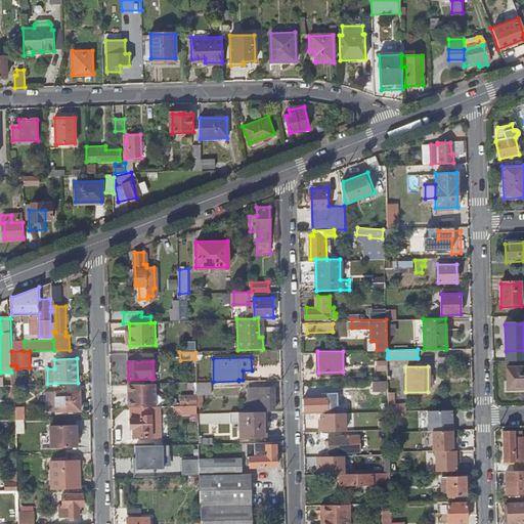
[(507,391),(523,390),(523,367),(506,368),(507,391)]
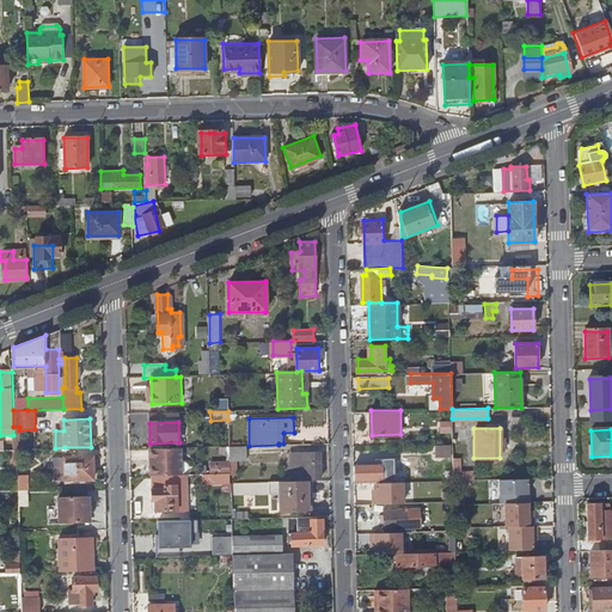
[(453,454),(452,444),(436,444),(436,456),(453,454)]
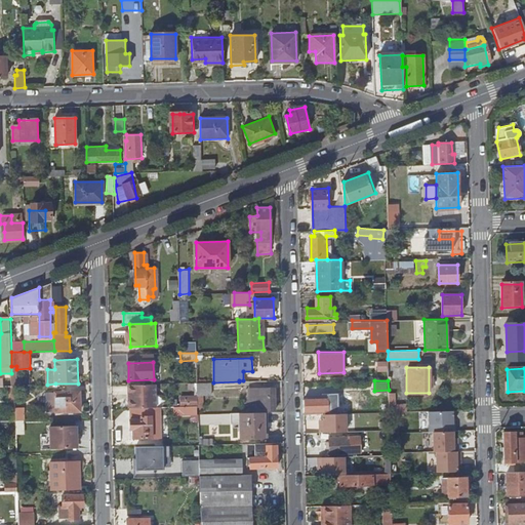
[(197,382),(198,394),(212,394),(212,381),(197,382)]
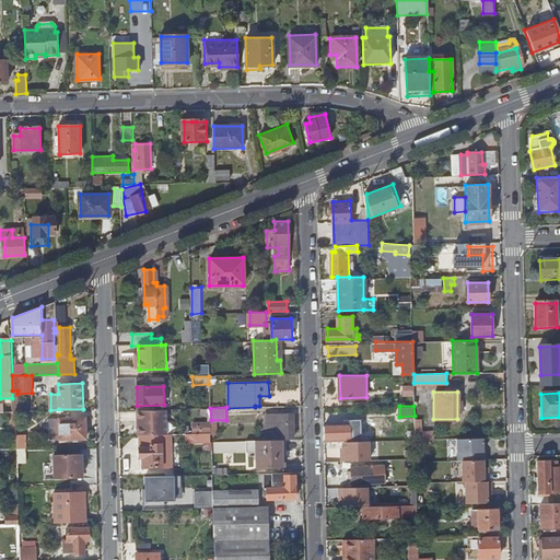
[(166,411),(139,412),(139,436),(167,435),(166,411)]
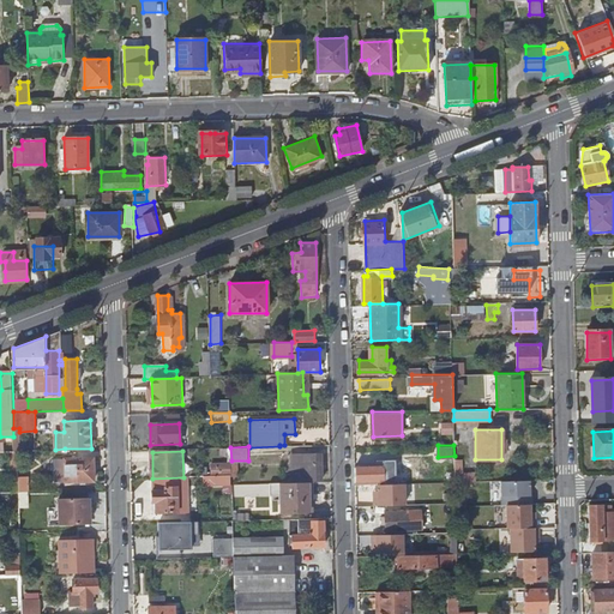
[(301,480),(312,480),(323,480),(321,452),(301,453),(301,480)]
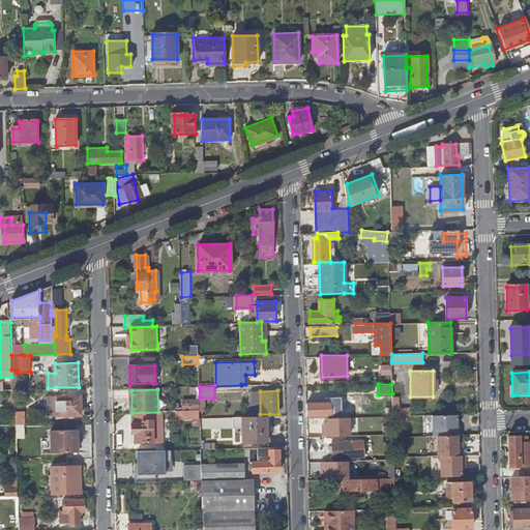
[(81,395),(56,396),(57,416),(82,415),(81,395)]
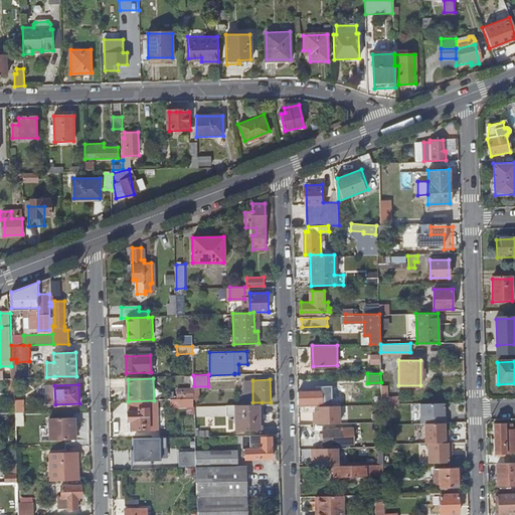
[(299,390),(299,405),(318,404),(317,390),(299,390)]
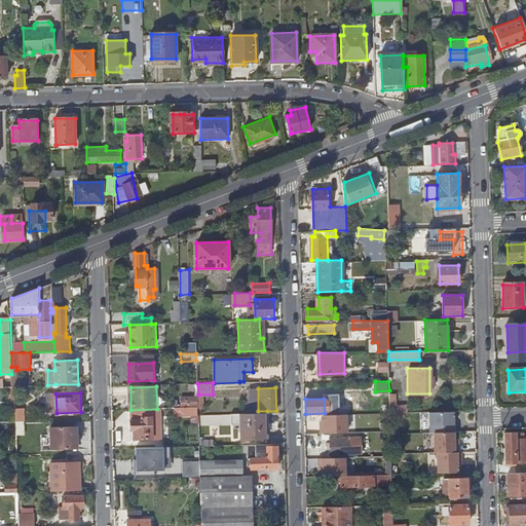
[(389,401),(389,412),(390,412),(399,412),(399,403),(392,403),(392,401),(389,401)]
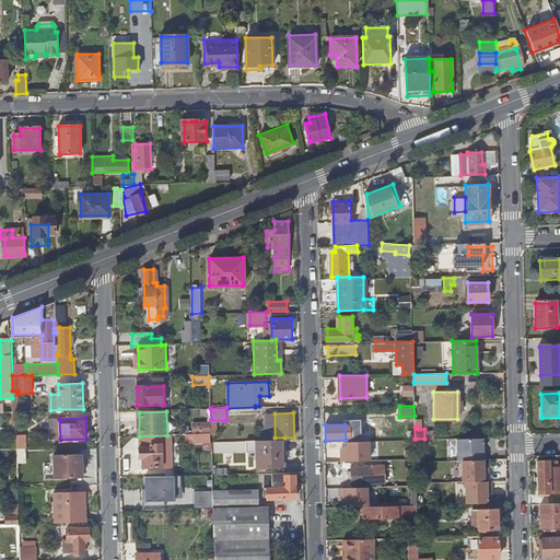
[(211,442),(219,442),(219,429),(210,429),(210,433),(211,442)]
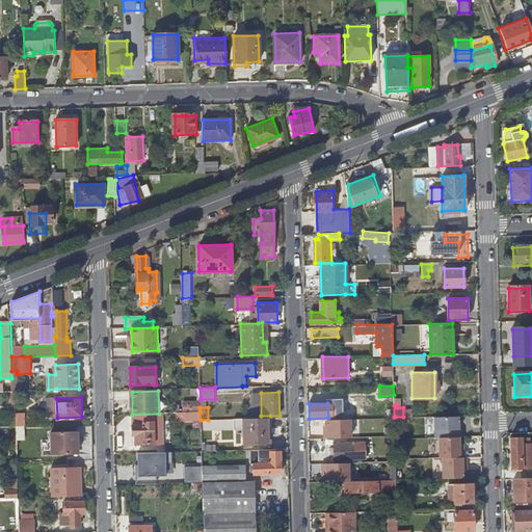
[(442,457),(442,478),(462,478),(462,471),(462,466),(466,466),(466,457),(463,457),(463,444),(459,444),(459,436),(461,436),(460,428),(458,428),(458,416),(434,416),(434,437),(439,436),(439,457),(442,457)]
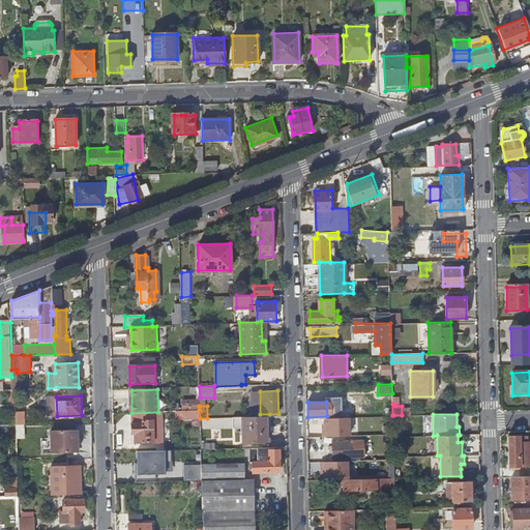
[(269,415),(242,416),(243,441),(269,440),(269,415)]
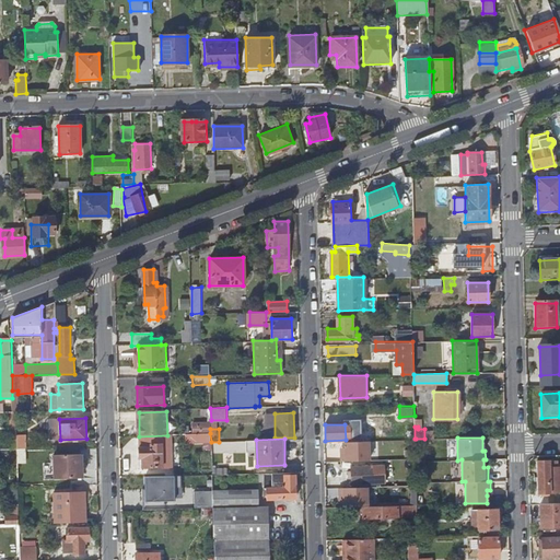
[(341,451),(342,459),(370,459),(370,440),(346,441),(346,446),(346,451),(341,451)]
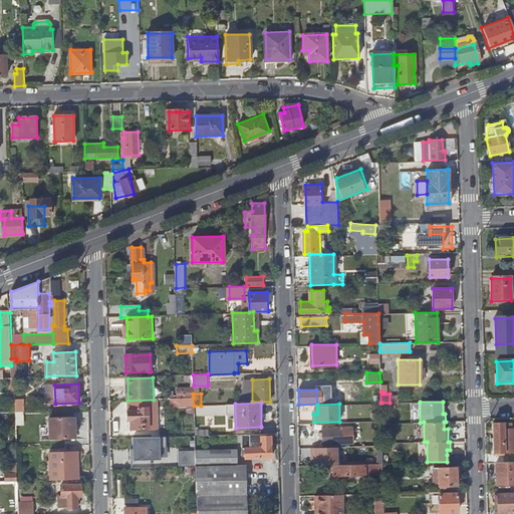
[(139,412),(127,413),(129,430),(150,429),(149,409),(139,409),(139,412)]
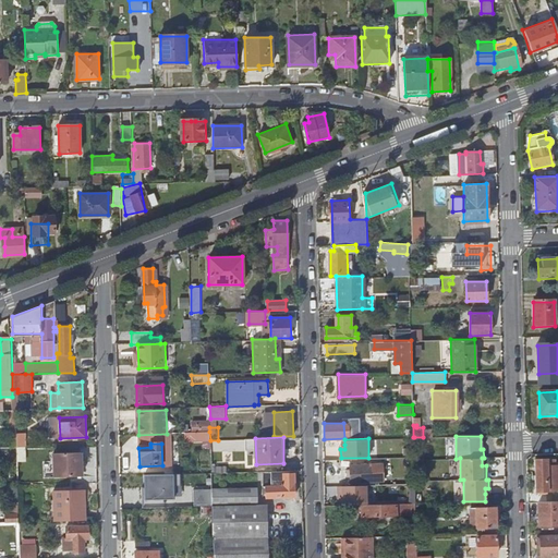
[(81,476),(81,452),(53,453),(53,477),(81,476)]
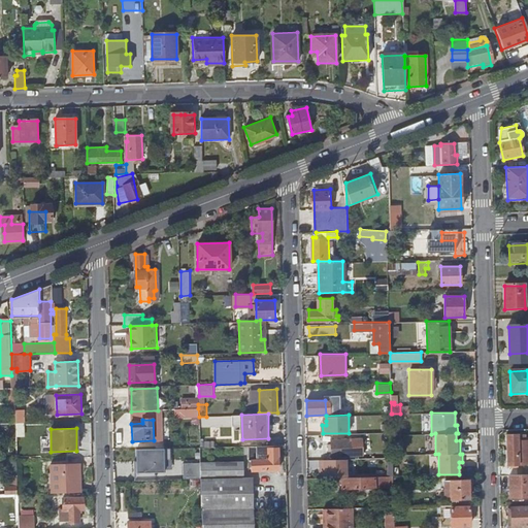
[(512,464),(520,464),(527,463),(527,440),(526,435),(507,435),(508,464),(512,464)]
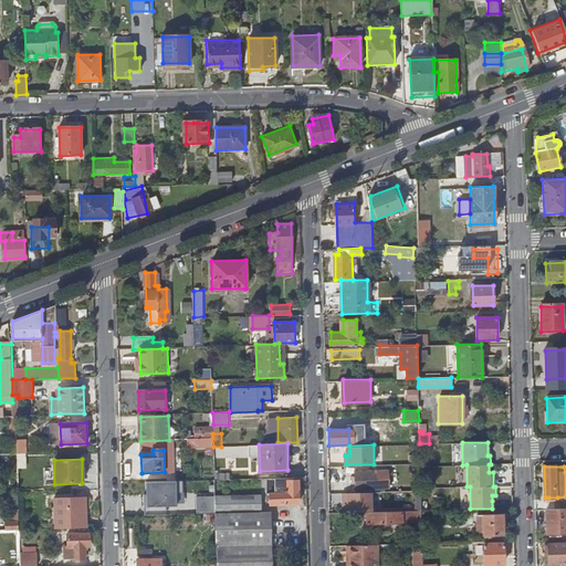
[(388,470),(356,471),(356,489),(388,488),(388,470)]
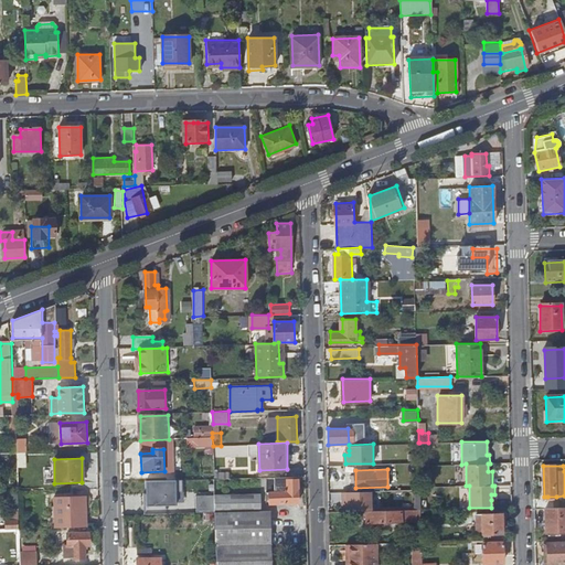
[(287,476),(265,477),(265,481),(267,481),(268,491),(270,491),(270,502),(299,501),(298,478),(287,478),(287,476)]
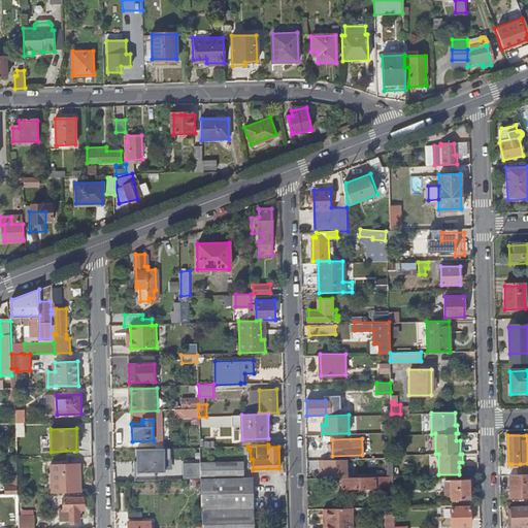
[(170,461),(170,450),(136,451),(137,463),(134,463),(135,474),(155,473),(164,473),(164,461),(170,461)]
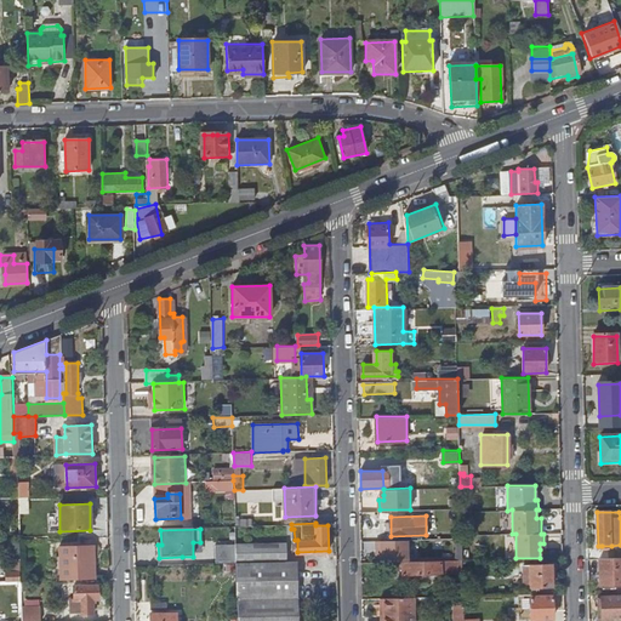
[(388,560),(409,559),(409,540),(377,539),(377,548),(382,548),(382,553),(382,560),(388,560)]
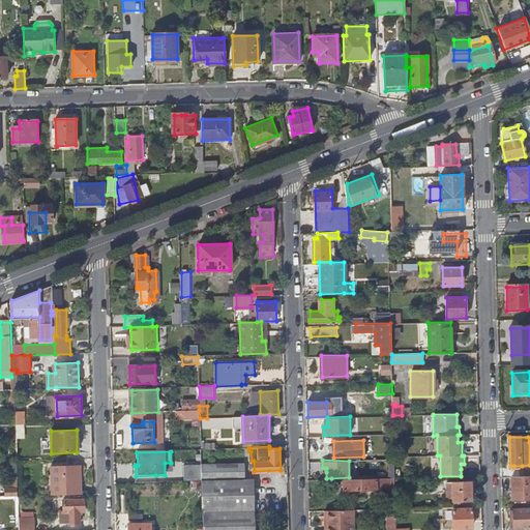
[(201,466),(202,481),(243,479),(242,464),(205,465),(201,465),(201,466)]
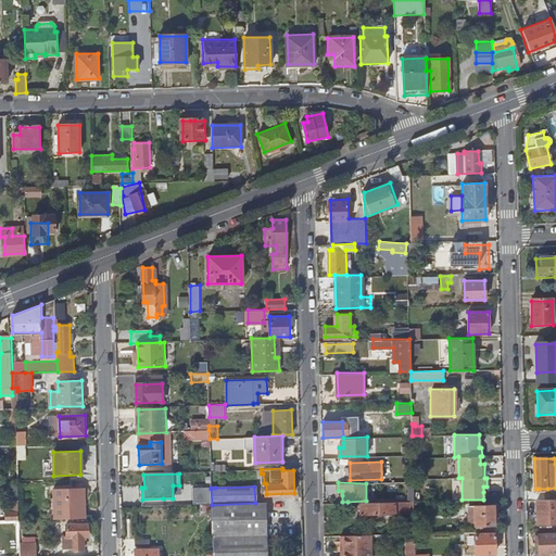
[(57,519),(81,519),(80,502),(85,502),(85,488),(53,489),(53,504),(57,504),(57,519)]
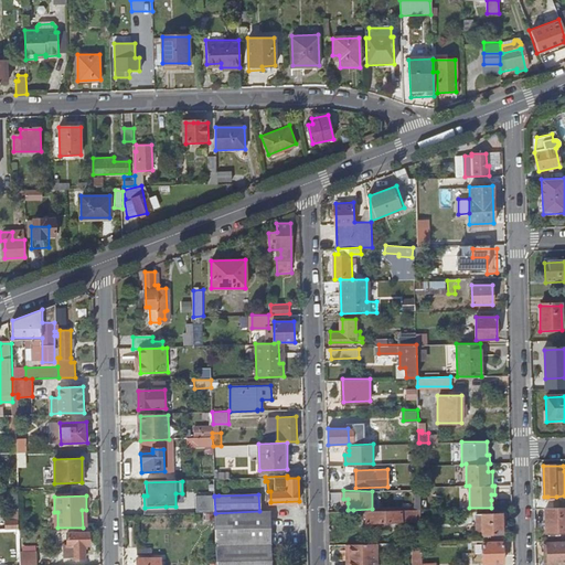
[(196,514),(215,513),(214,497),(195,497),(196,514)]
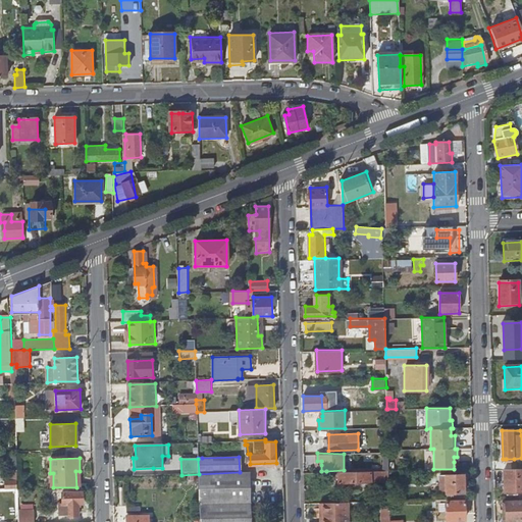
[(153,468),(134,469),(134,477),(153,476),(153,468)]
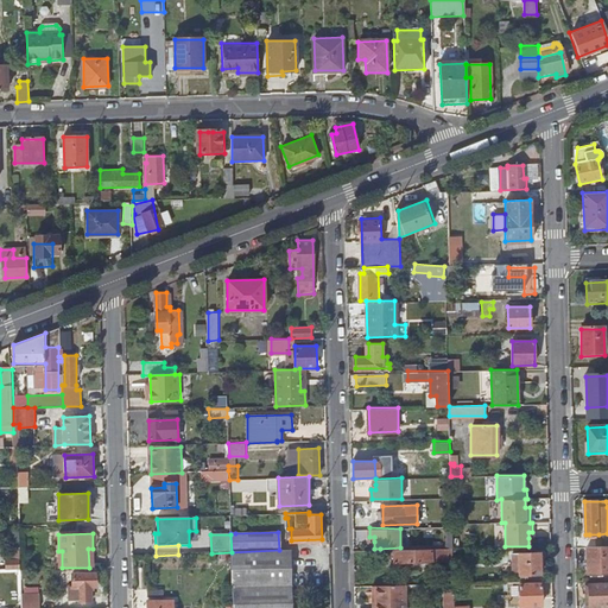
[(607,546),(607,548),(588,548),(589,575),(607,574),(607,546)]
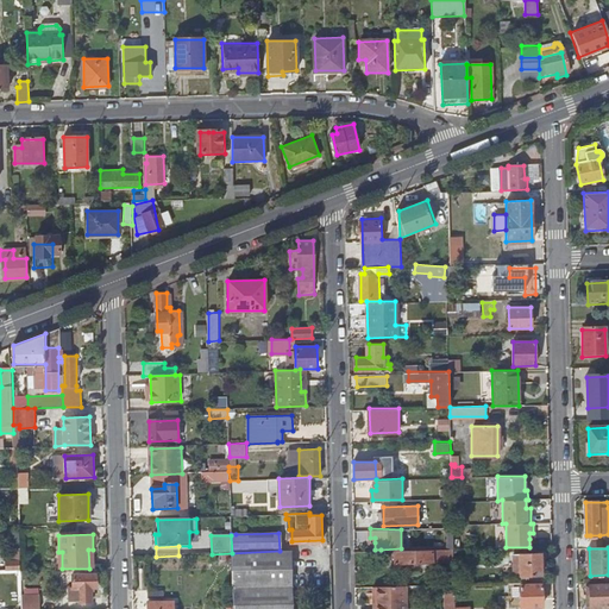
[(453,552),(453,548),(401,548),(381,550),(381,553),(395,554),(395,562),(402,562),(402,564),(405,566),(410,566),(412,565),(412,562),(440,560),(440,552),(453,552)]
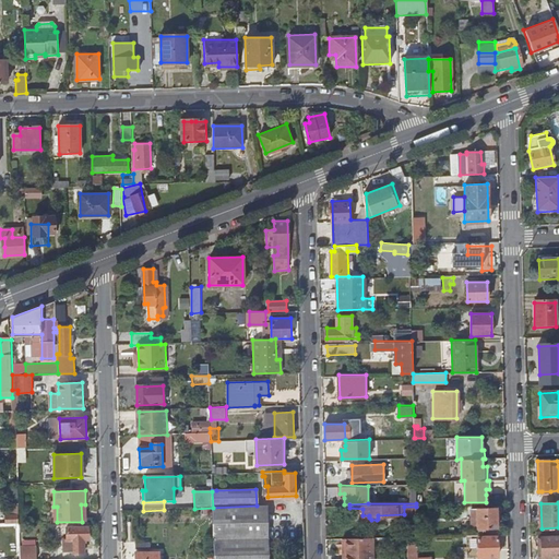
[(213,540),(269,538),(268,504),(257,506),(213,508),(213,540)]
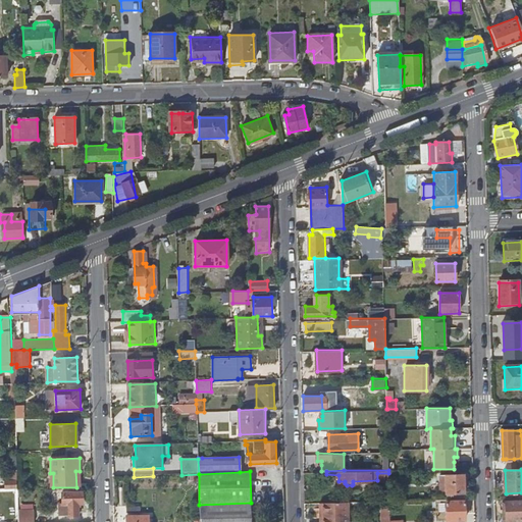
[(465,493),(465,475),(446,475),(447,493),(465,493)]
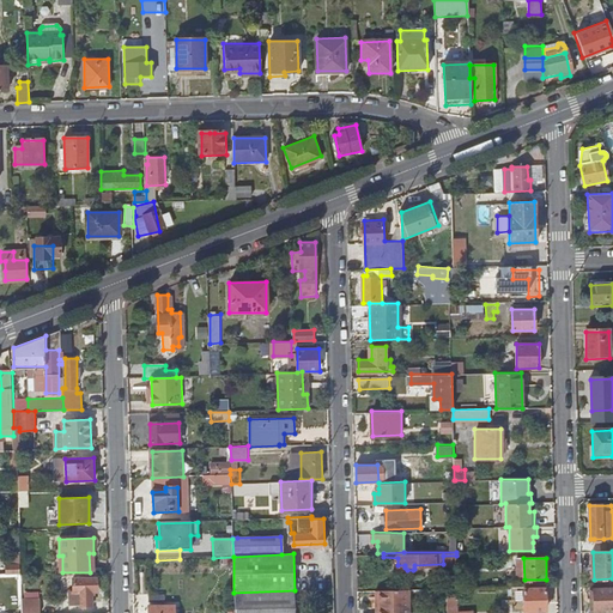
[(97,577),(74,578),(74,592),(70,592),(71,604),(80,604),(80,606),(93,606),(93,593),(98,592),(97,577)]
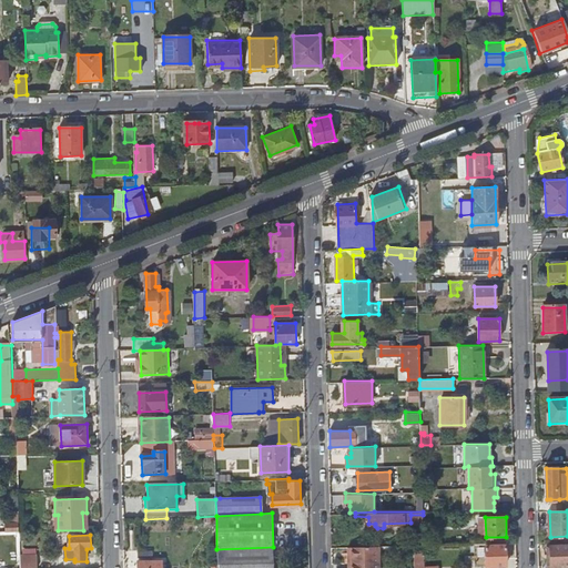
[(378,567),(378,546),(352,547),(353,563),(350,563),(350,567),(378,567)]
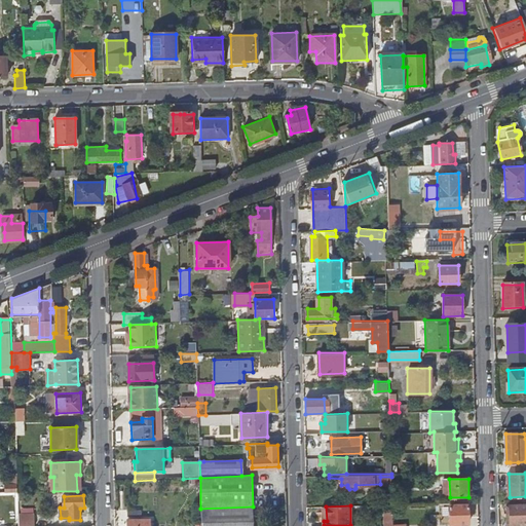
[(449,525),(464,525),(467,525),(467,505),(449,505),(449,525)]
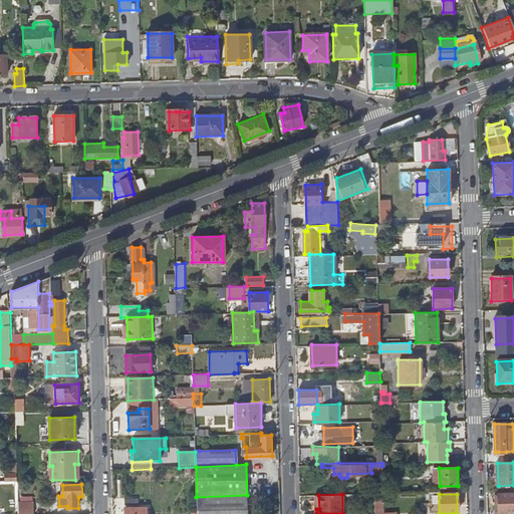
[(248,513),(247,495),(196,497),(196,513),(248,513)]
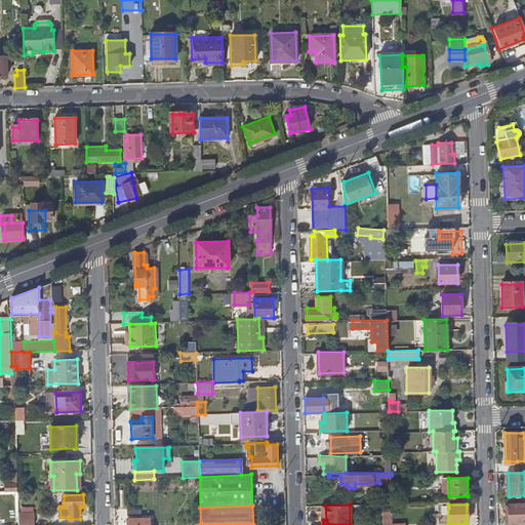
[(524,524),(524,506),(509,507),(509,524),(524,524)]
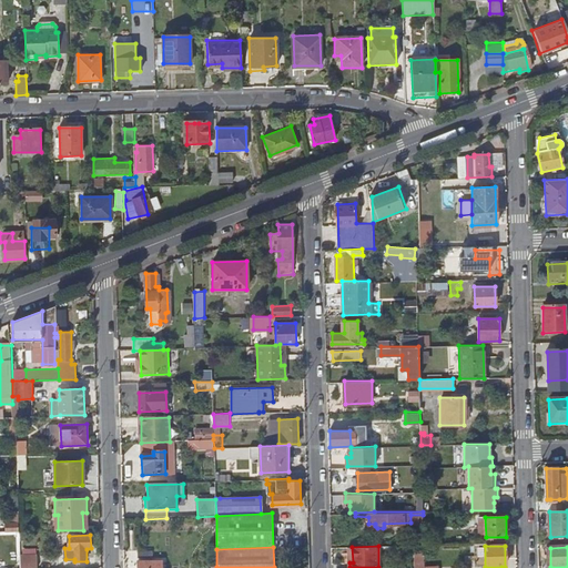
[(38,567),(38,555),(21,555),(20,567),(38,567)]
